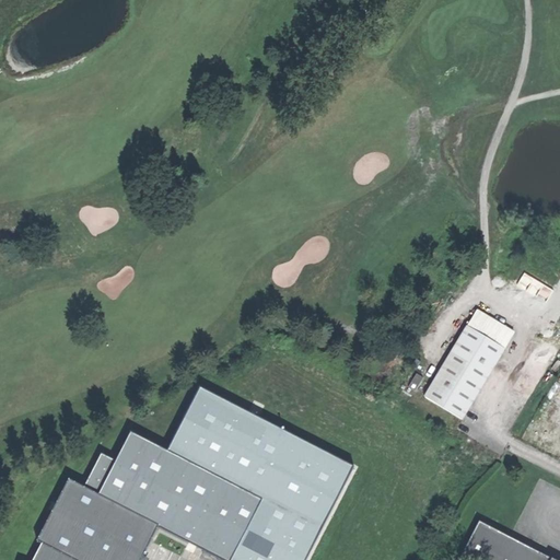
[(478,307),(467,324),(505,347),(515,329),(478,307)]
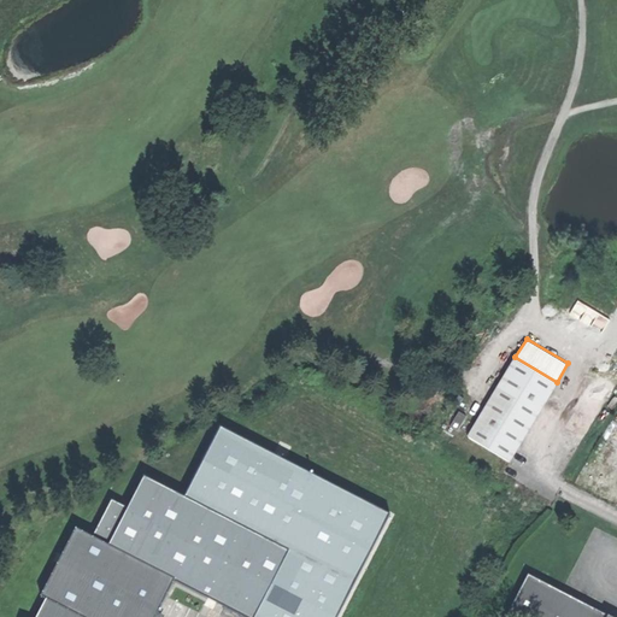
[(469,435),(510,459),(557,382),(515,357),(469,435)]
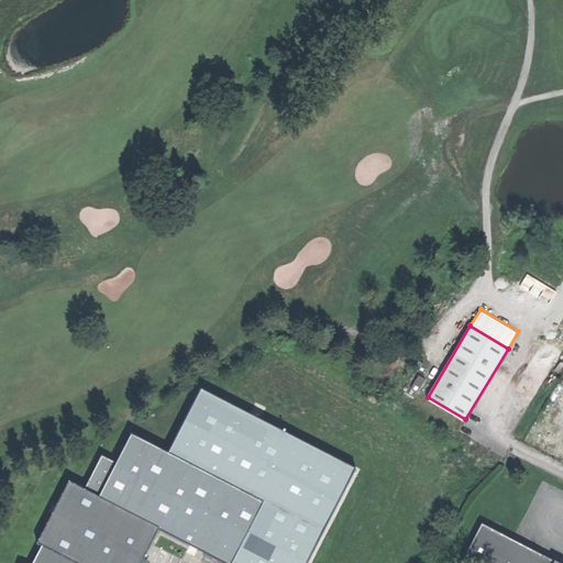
[(372,363),(379,368),(388,355),(382,350),(372,363)]
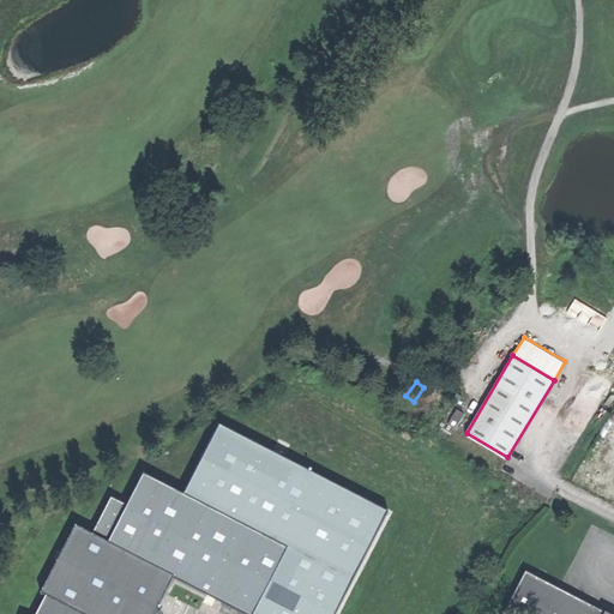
[(447,422),(455,427),(464,414),(457,409),(447,422)]
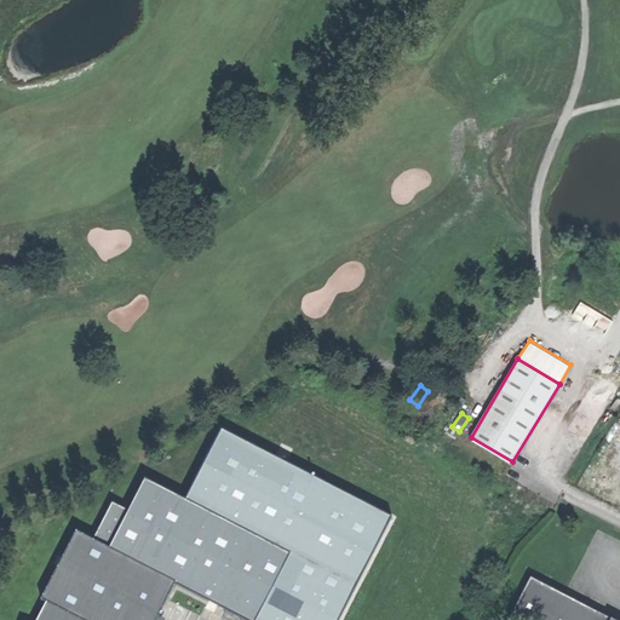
[(141,478),(107,546),(174,580),(253,619),(254,619),(288,554),(141,478)]
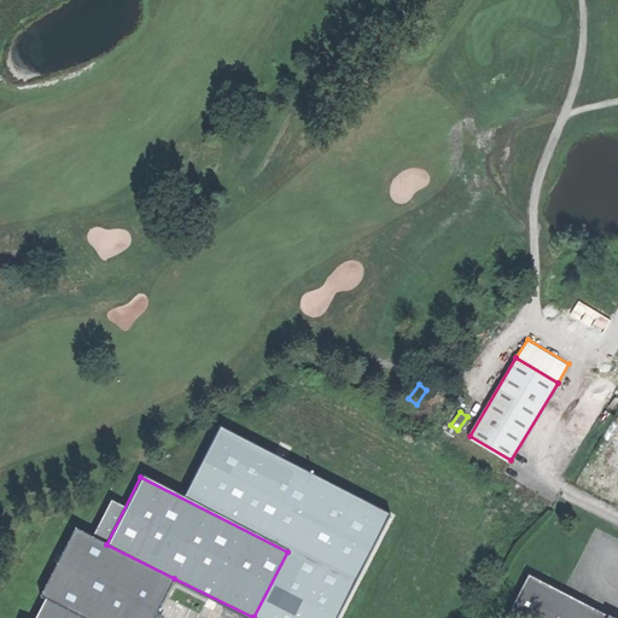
[(75,529),(40,598),(46,600),(36,617),(153,617),(174,578),(106,544),(75,529)]
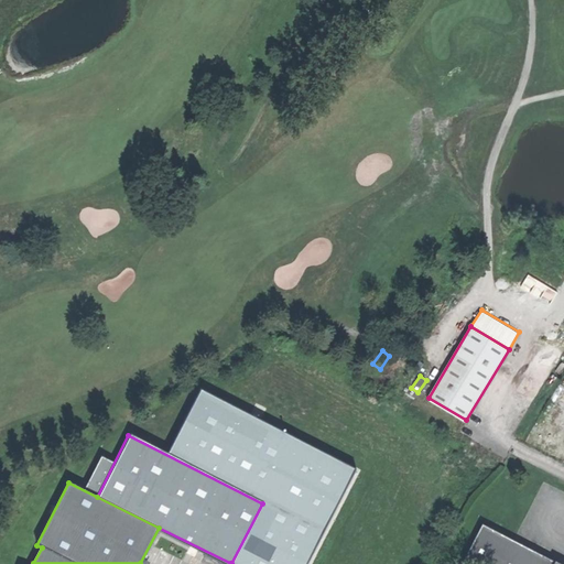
[(563,563),(485,524),(466,562),(472,563),(563,563)]
